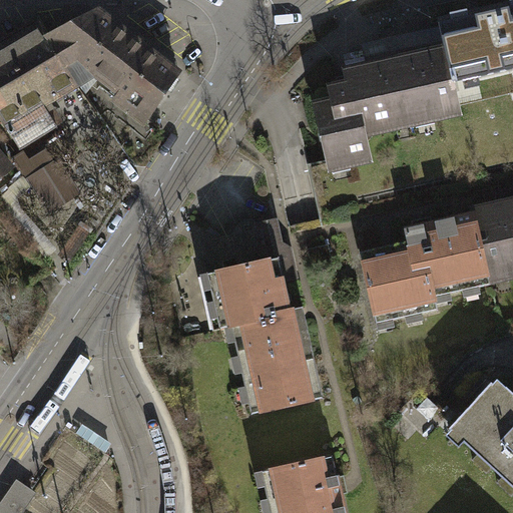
[(512,7),(440,24),(443,38),(446,50),(448,62),(451,73),(512,59),(512,7)]
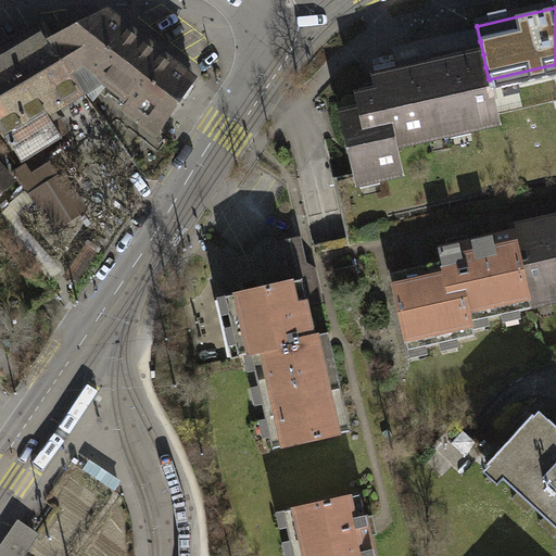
[(193,80),(106,13),(52,40),(81,86),(98,76),(131,102),(126,110),(156,133),(193,80)]
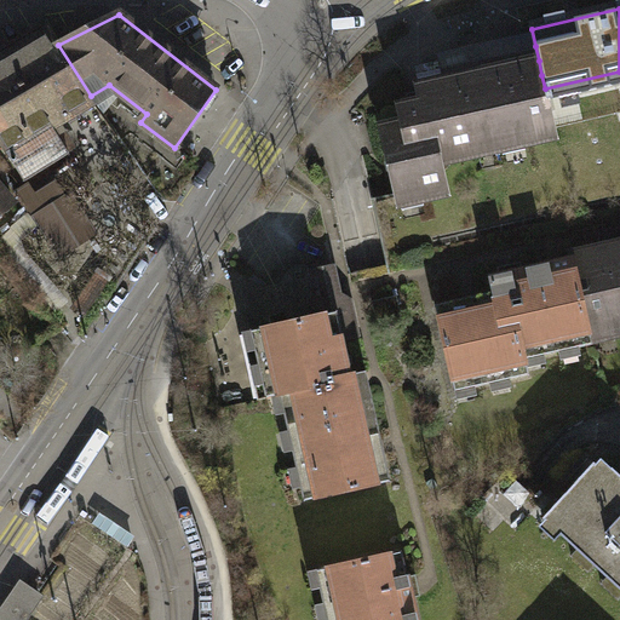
[(0,58),(0,142),(24,181),(69,153),(53,127),(93,102),(91,96),(58,45),(49,30),(0,58)]
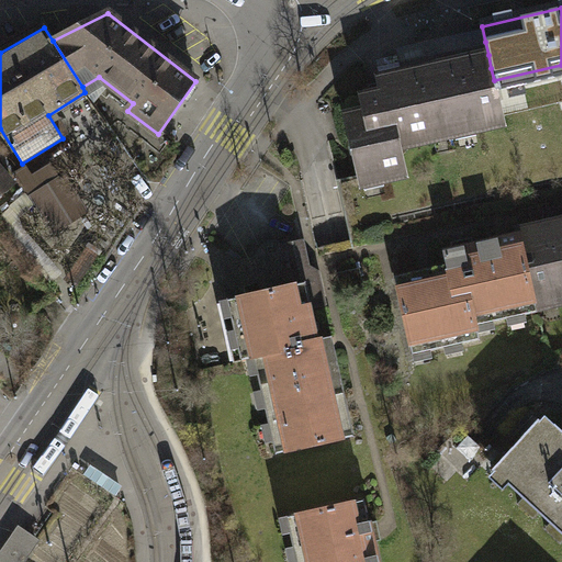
[(378,79),(381,93),(361,98),(364,111),(370,133),(395,127),(400,147),(435,139),(433,132),(473,123),(475,131),(504,124),(496,91),(494,80),(491,68),(489,55),(485,42),(400,62),(402,74),(378,79)]
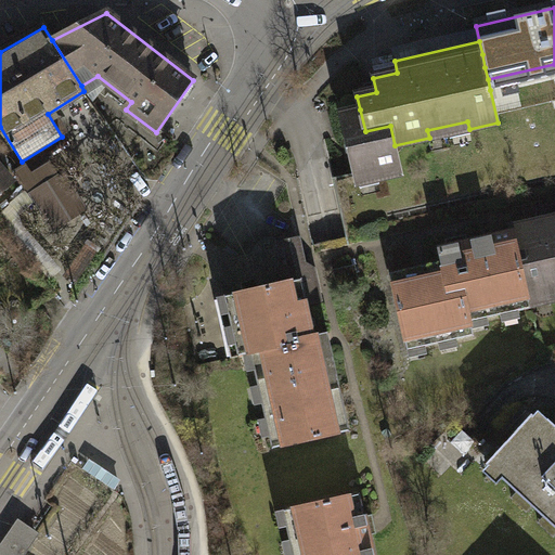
[(365,131),(360,110),(341,114),(348,142),(346,145),(348,153),(350,154),(356,176),(377,170),(378,179),(401,173),(395,145),(390,126),(365,131)]
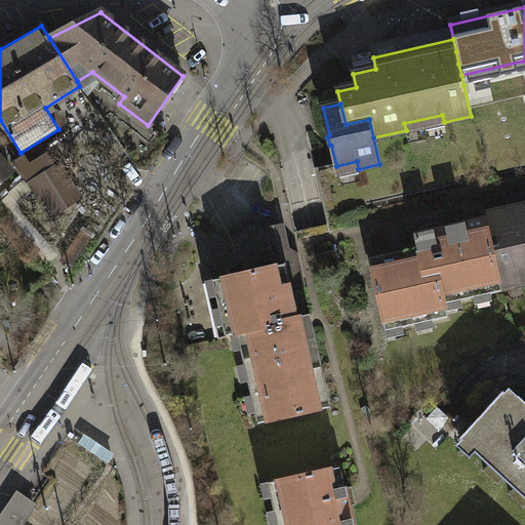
[(0,182),(11,172),(0,159),(0,182)]
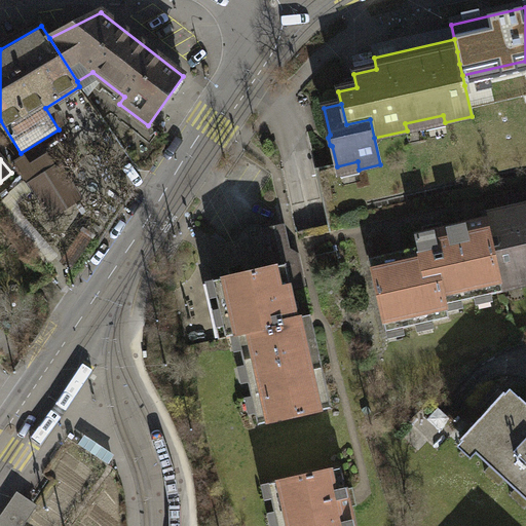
[(60,164),(44,174),(55,191),(40,201),(49,217),(67,204),(65,200),(78,192),(60,164)]
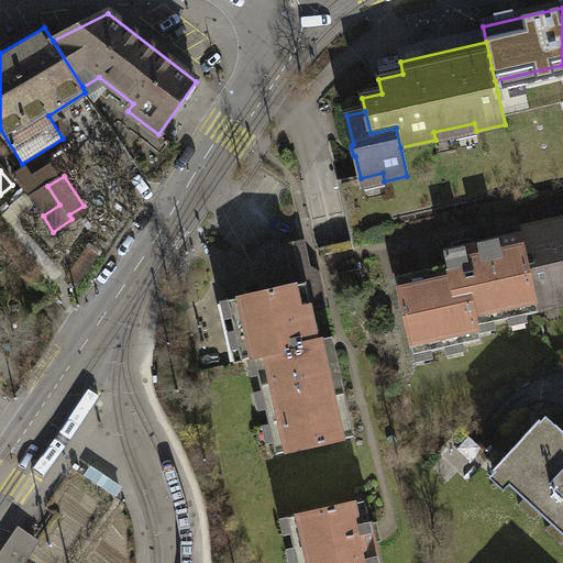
[(59,205),(47,186),(31,197),(43,216),(59,205)]
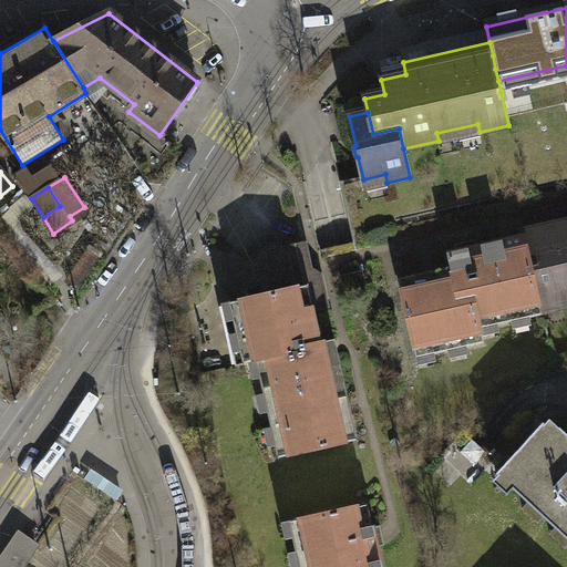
[(566,223),(522,233),(523,237),(524,237),(538,303),(540,302),(560,298),(563,307),(566,305),(566,223)]
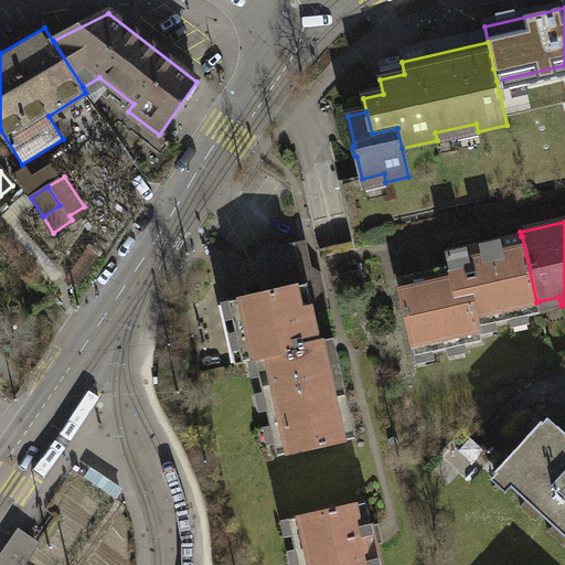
[(539,301),(536,302),(522,236),(521,236),(446,253),(450,269),(454,269),(455,276),(437,279),(439,286),(426,289),(423,273),(397,278),(414,352),(432,349),(433,352),(448,349),(447,345),(464,341),(465,345),(482,341),(479,323),(494,320),(496,323),(511,320),(510,317),(526,313),(528,317),(541,313),(539,301)]
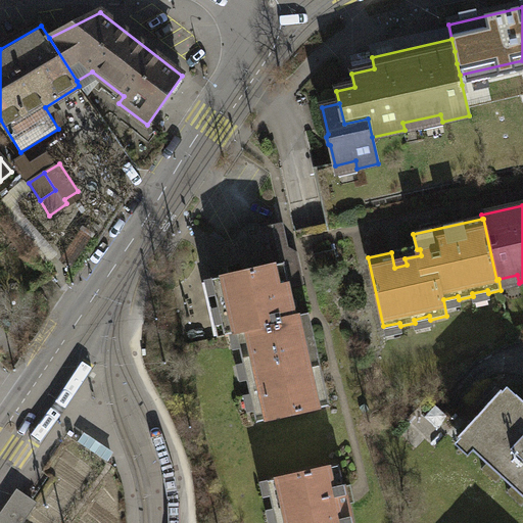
[(272,322),(291,318),(296,317),(290,287),(303,284),(297,254),(288,248),(283,224),(263,229),(265,235),(229,243),(231,252),(223,253),(225,263),(212,266),(216,279),(207,280),(220,337),(240,333),(273,326),(272,322)]
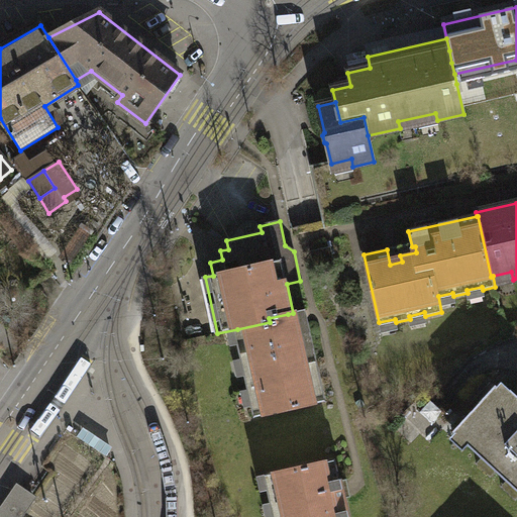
[(290,322),(288,314),(269,318),(270,322),(237,329),(240,343),(237,343),(241,360),(244,359),(247,375),(244,375),(248,391),(251,390),(254,405),(251,406),(253,417),(325,402),(320,379),(306,382),(304,371),(309,370),(298,320),(290,322)]
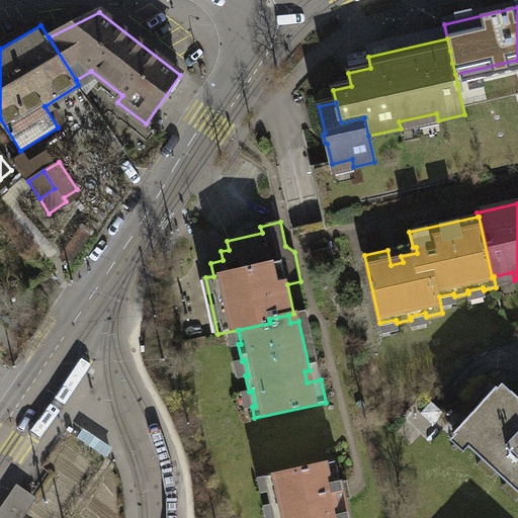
[(453,433),(449,437),(461,447),(465,443),(517,491),(517,397),(512,391),(507,396),(497,386),(453,433)]
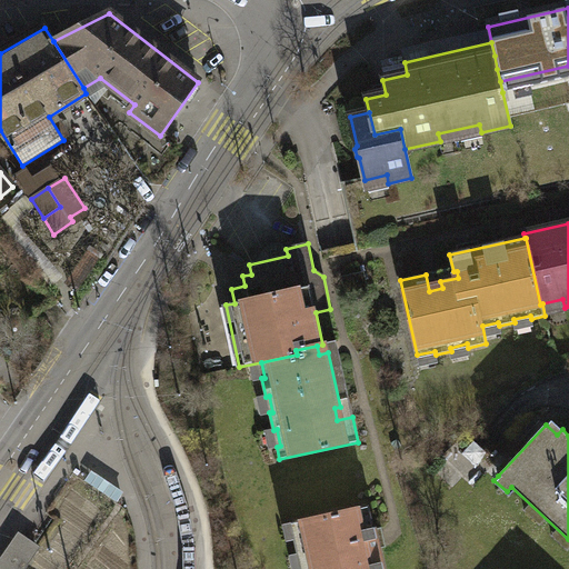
[(382,568),(369,505),(295,521),(298,537),(293,538),(298,555),(301,553),(305,568),(300,568),(382,568)]
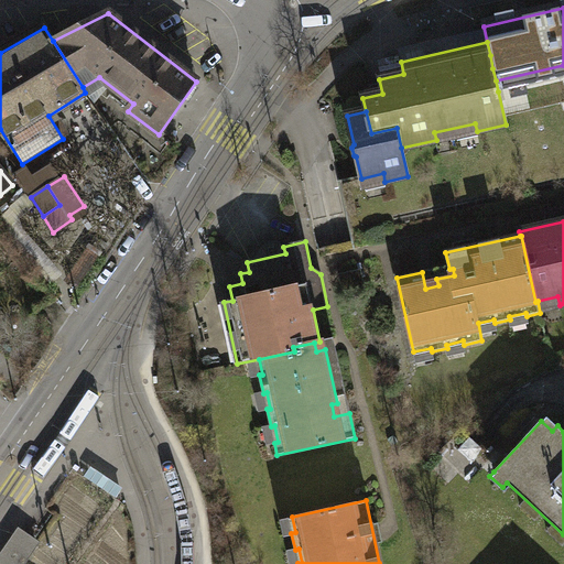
[(21,563),(36,543),(19,531),(0,556),(0,563),(21,563)]
